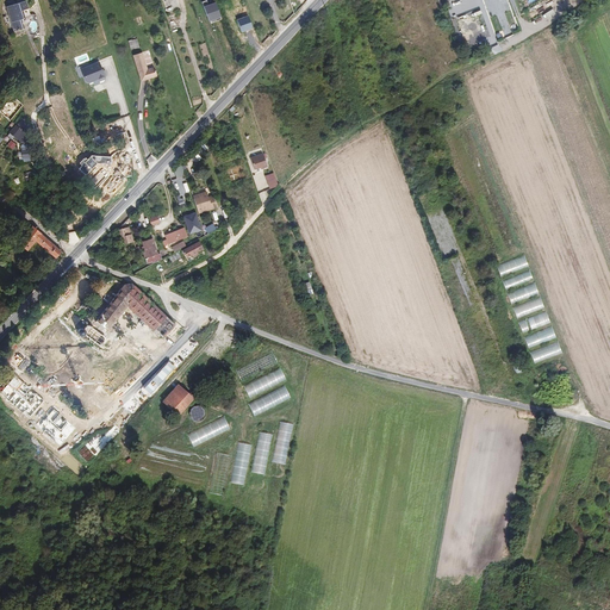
[(30,16),(29,10),(26,1),(6,7),(8,13),(13,30),(14,32),(24,29),(22,19),(31,17),(30,16)]
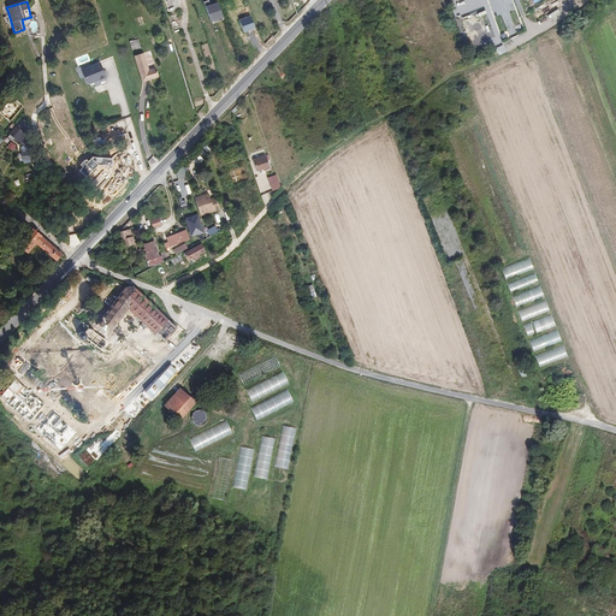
[(218,1),(206,6),(211,22),(223,17),(218,1)]
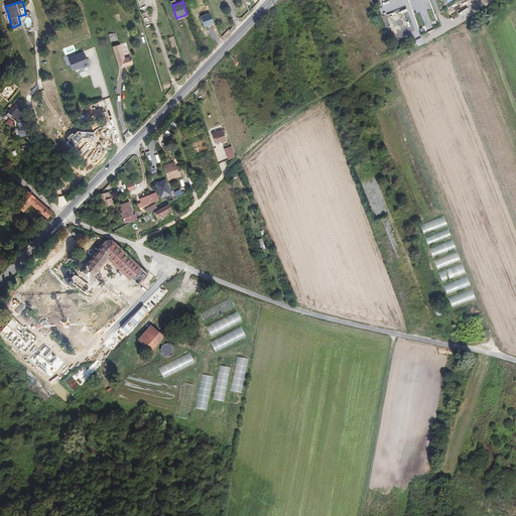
[(11,25),(7,11),(4,12),(5,14),(3,15),(5,23),(7,22),(8,24),(9,24),(10,26),(11,25)]
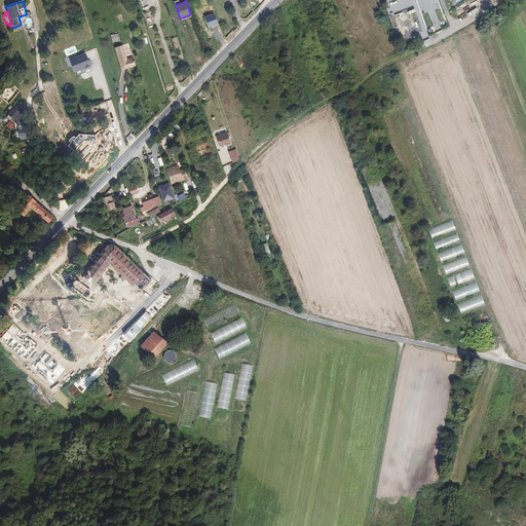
[(204,16),(209,28),(218,25),(214,13),(204,16)]
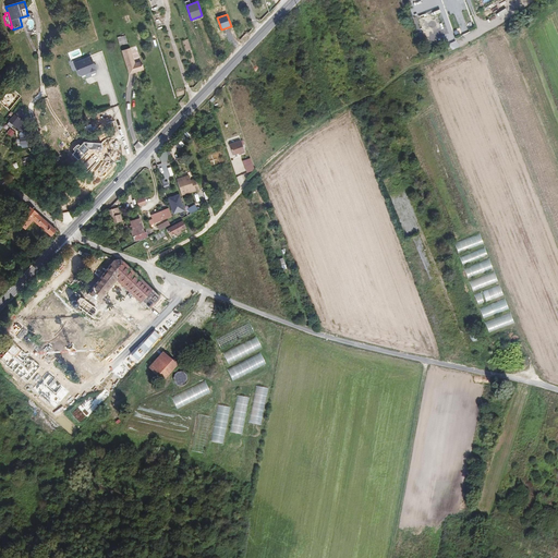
[(132,47),(123,49),(131,73),(145,69),(143,61),(136,63),(132,47)]
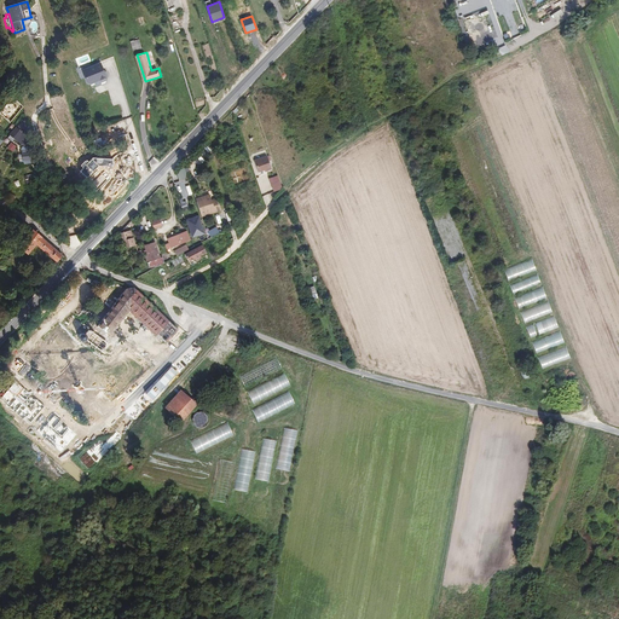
[(99,63),(82,70),(87,82),(104,76),(99,63)]
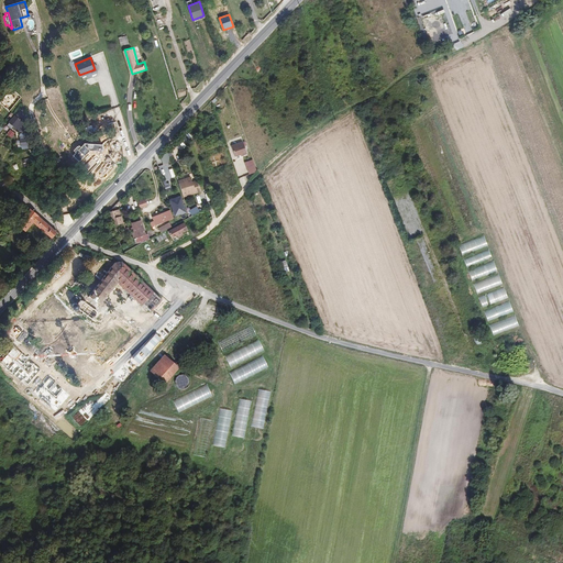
[(2,101),(11,109),(20,96),(18,94),(15,96),(12,92),(10,94),(8,95),(6,96),(7,97),(2,101)]
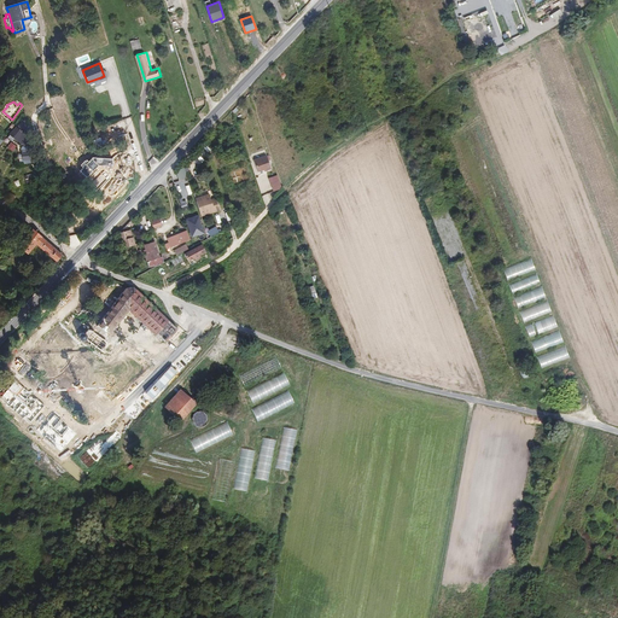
[(21,114),(24,110),(23,108),(22,104),(22,105),(12,120),(18,111),(21,114)]
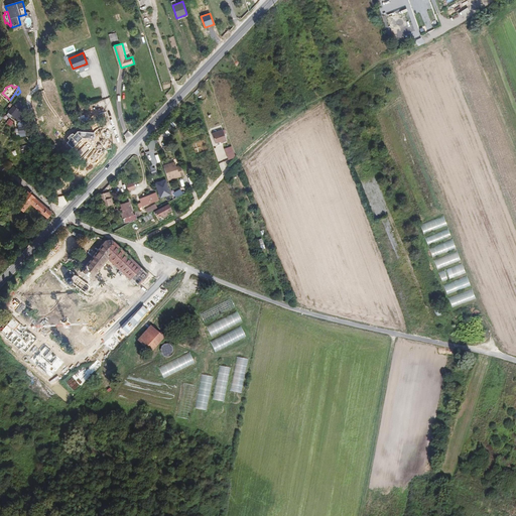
[(19,112),(13,107),(8,112),(14,117),(19,112)]
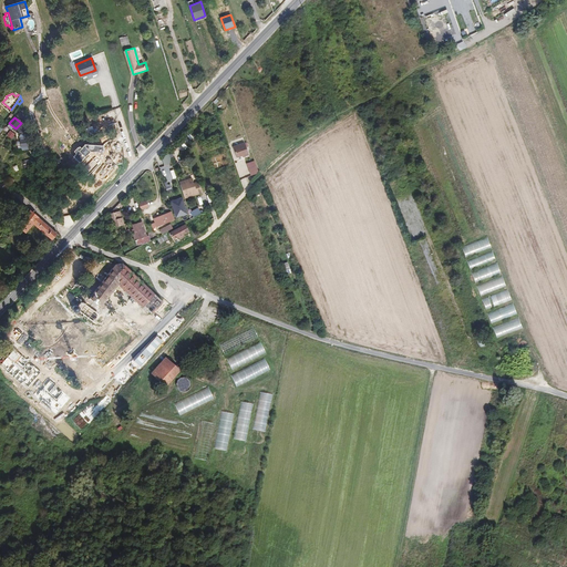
[(245,144),(234,148),(237,158),(243,156),(244,156),(245,157),(249,156),(245,144)]
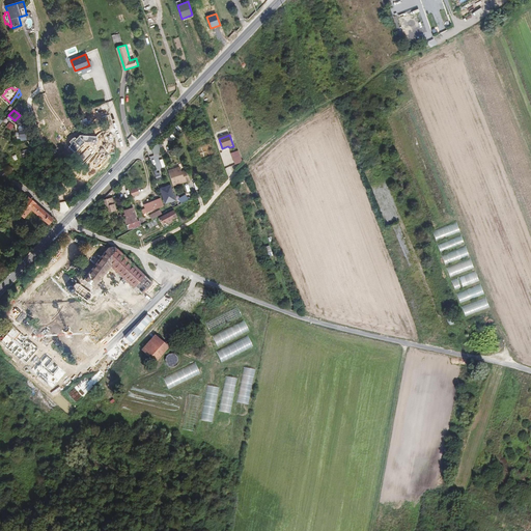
[(151,146),(155,156),(161,152),(158,144),(151,146)]
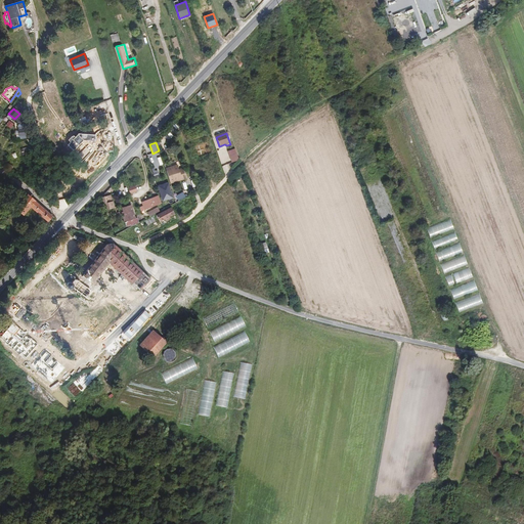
[(235,148),(227,150),(231,163),(238,160),(235,148)]
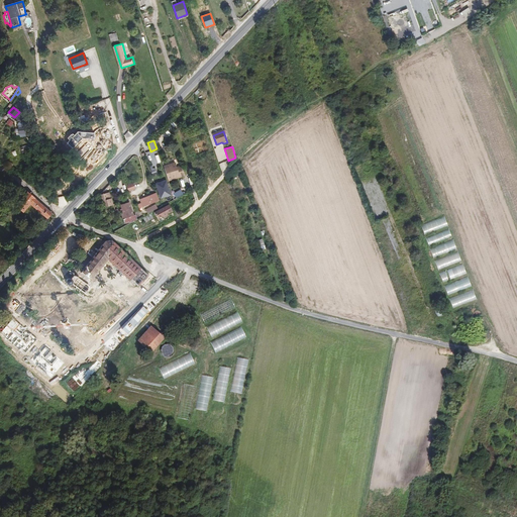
[(179,175),(175,163),(170,164),(171,167),(165,169),(168,178),(179,175)]
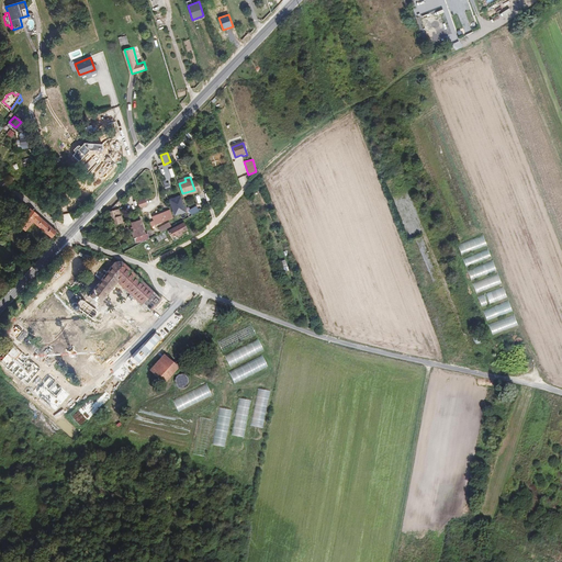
[(179,199),(169,202),(173,215),(183,212),(179,199)]
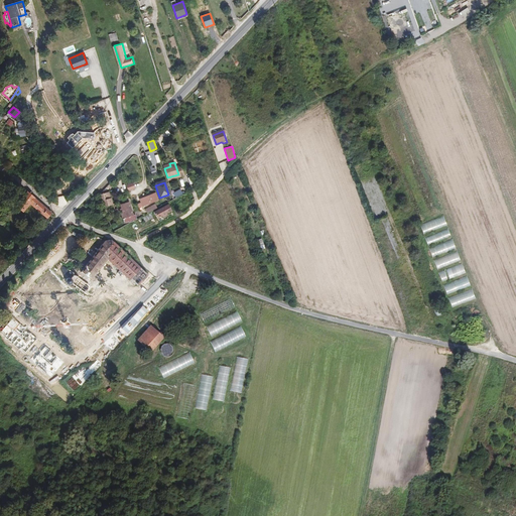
[(128,191),(135,188),(133,183),(126,185),(128,191)]
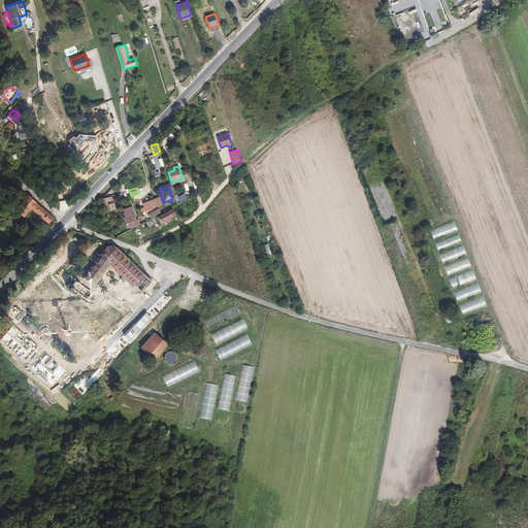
[(188,199),(186,194),(178,198),(179,203),(188,199)]
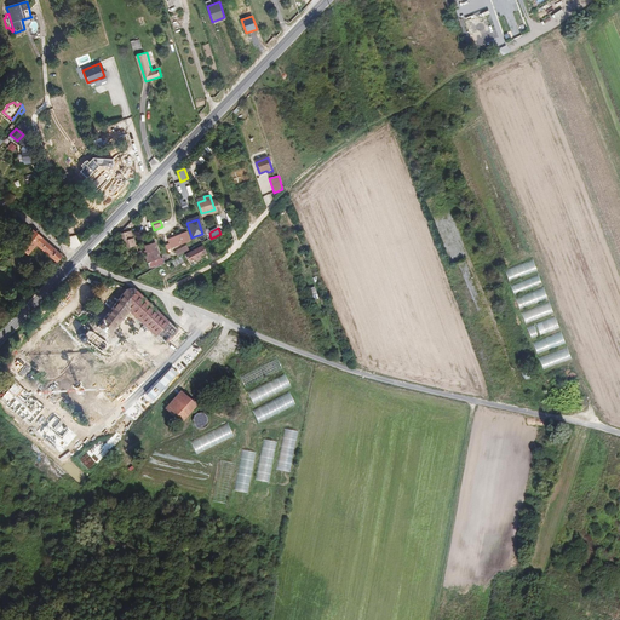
[(56,260),(62,254),(32,229),(18,246),(28,253),(36,245),(56,260)]
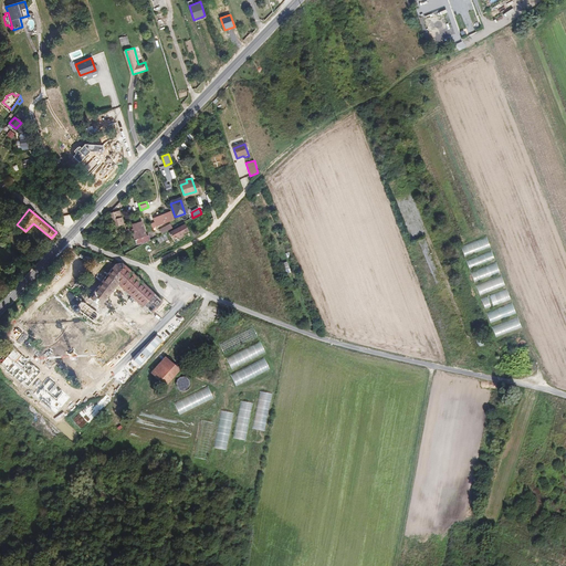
[(116,211),(109,213),(114,227),(123,224),(121,218),(118,219),(116,211)]
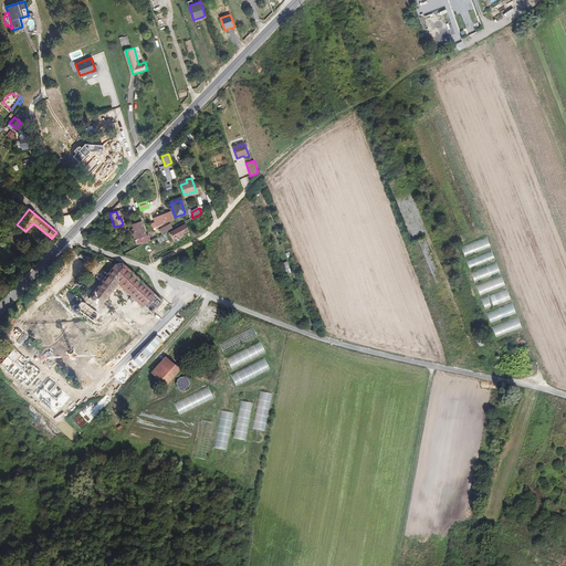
[(171,211),(153,219),(156,227),(174,220),(171,211)]
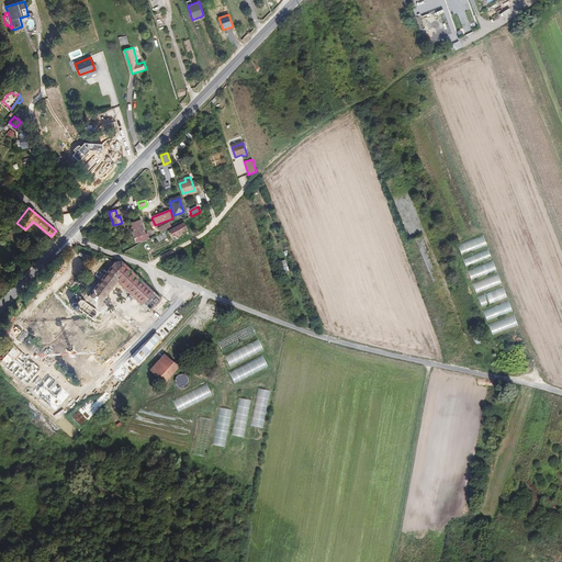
[(136,237),(145,235),(141,221),(132,223),(133,227),(136,237)]
